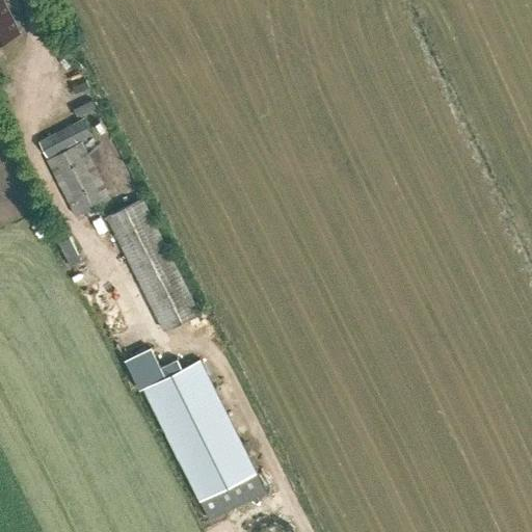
[(0,0),(0,42),(19,32),(2,0),(0,0)]
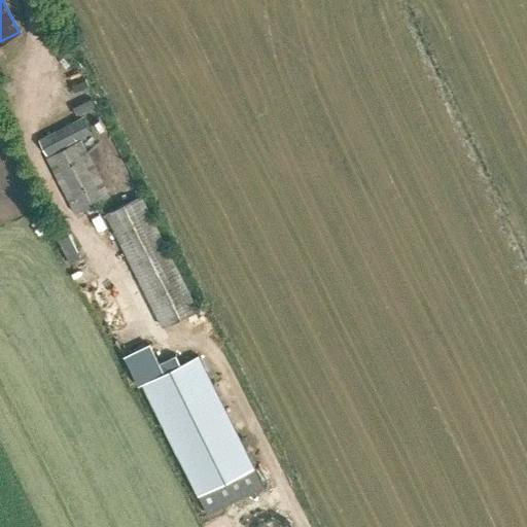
[(80,140),(46,157),(75,214),(109,197),(80,140)]
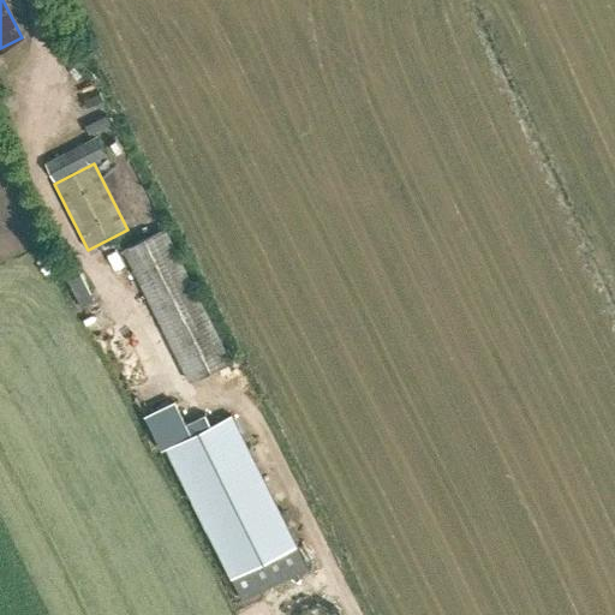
[(190,381),(230,362),(165,230),(124,250),(190,381)]
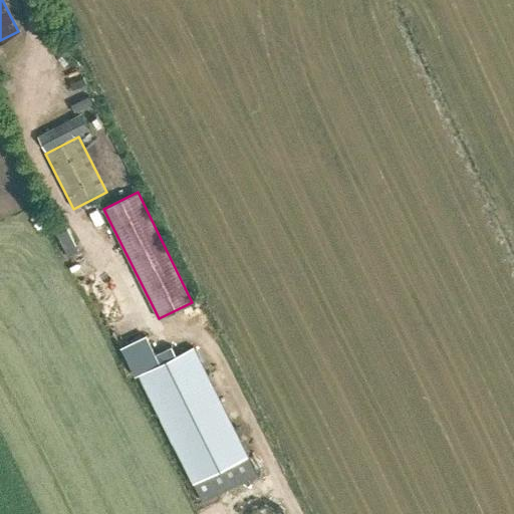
[(147,334),(121,346),(136,374),(138,373),(161,362),(147,334)]
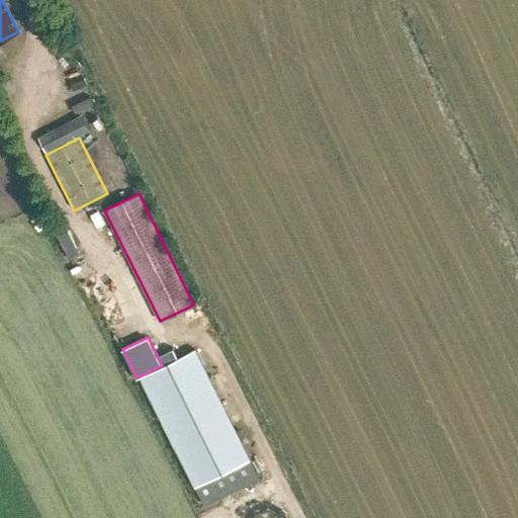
[(192,486),(249,458),(194,348),(162,365),(139,376),(192,486)]
